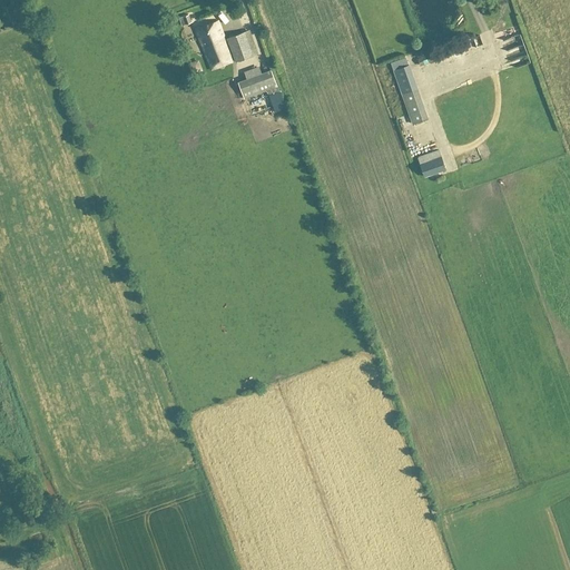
[(187,17),(178,19),(180,26),(189,22),(187,17)]
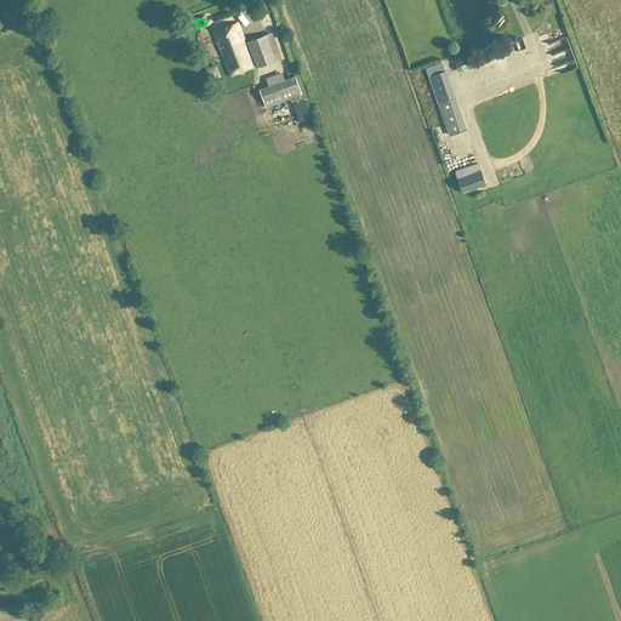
[(237,24),(212,33),(229,78),(252,69),(243,41),(243,40),(237,24)]
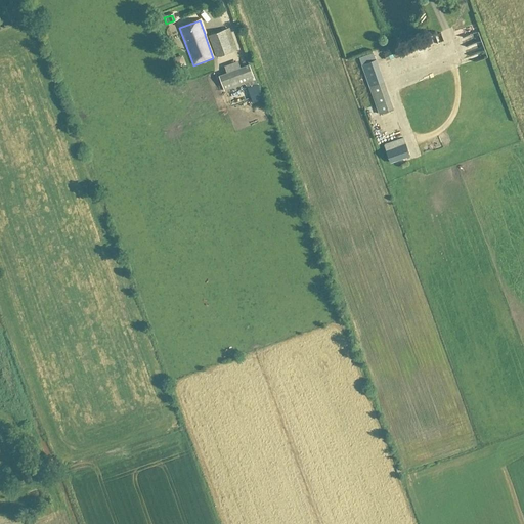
[(209,36),(216,57),(231,52),(224,31),(209,36)]
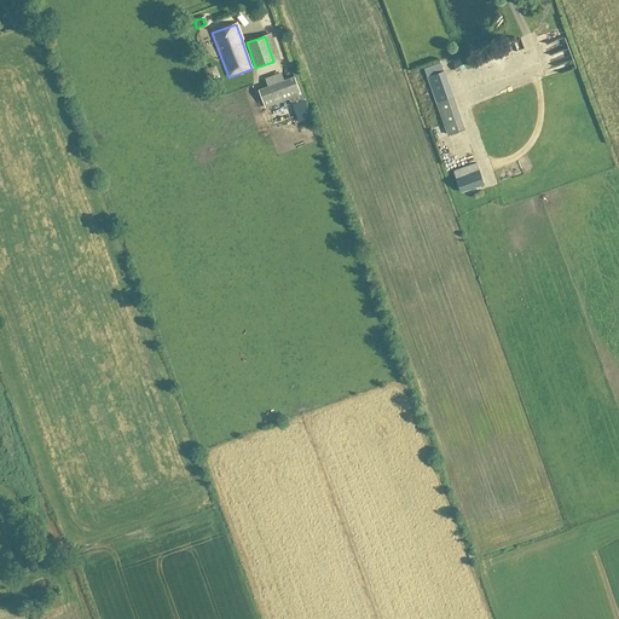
[(495,63),(507,59),(503,47),(491,52),(495,63)]
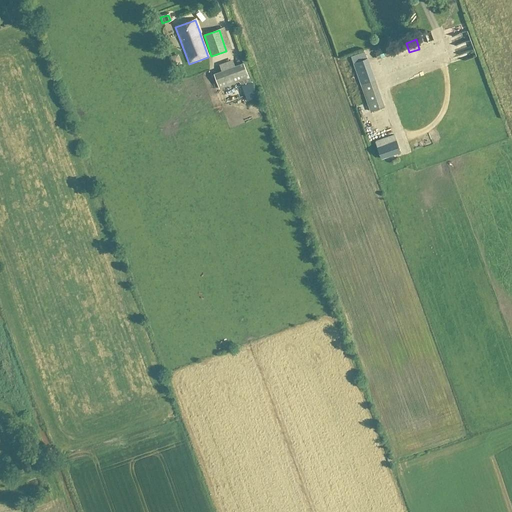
[(390,48),(374,54),(377,60),(380,59),(379,55),(383,53),(385,57),(393,54),(390,48)]
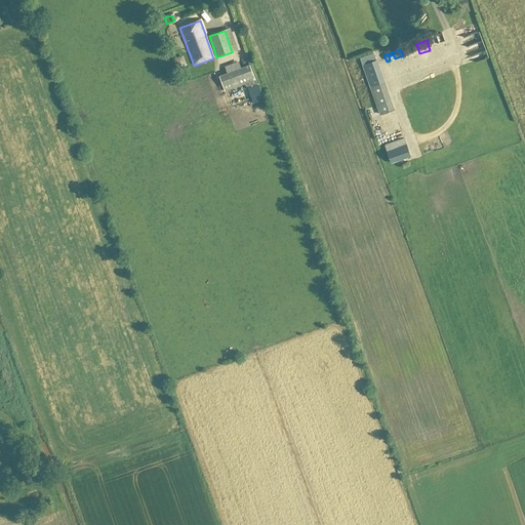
[(393,111),(375,61),(373,53),(359,58),(361,66),(362,66),(379,115),(393,111)]
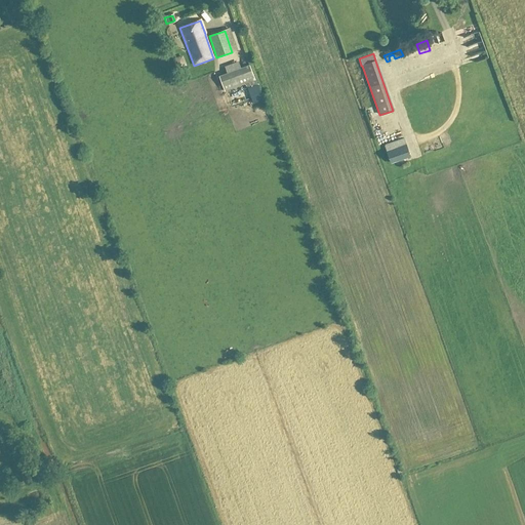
[(254,80),(249,65),(218,77),(224,92),(244,84),(246,89),(256,84),(254,80)]
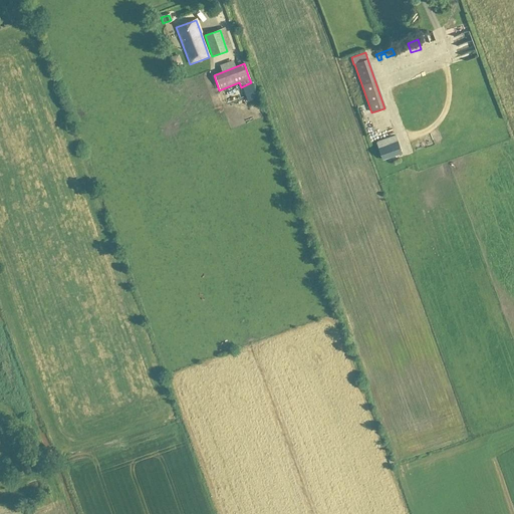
[(401,154),(397,143),(398,142),(396,136),(375,143),(377,149),(381,161),(401,154)]
